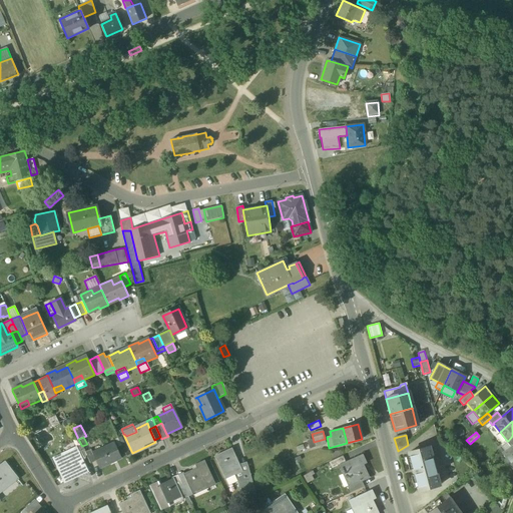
[(510,447),(506,442),(500,446),(504,451),(510,447)]
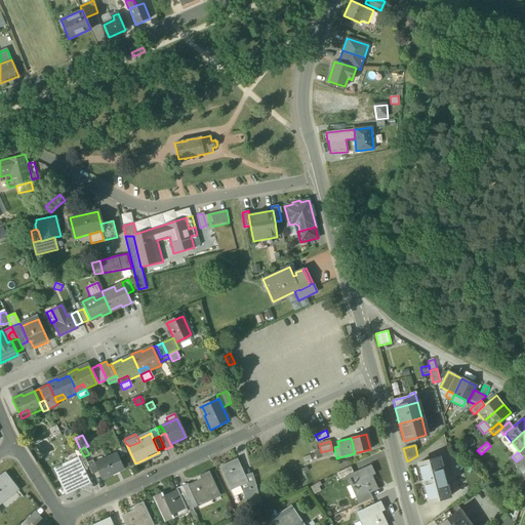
[(98,471),(102,479),(123,469),(116,453),(94,462),(98,471)]
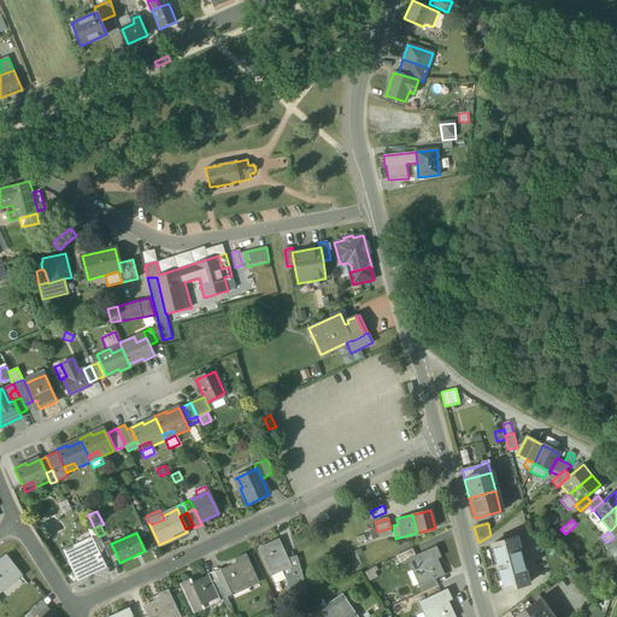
[(98,550),(104,547),(101,542),(99,536),(98,535),(90,538),(92,540),(93,540),(98,550)]
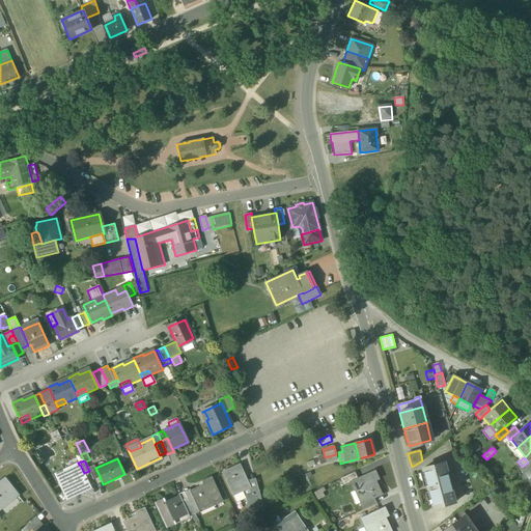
[(518,470),(523,477),(528,473),(530,470),(530,460),(528,463),(522,467),(518,470)]
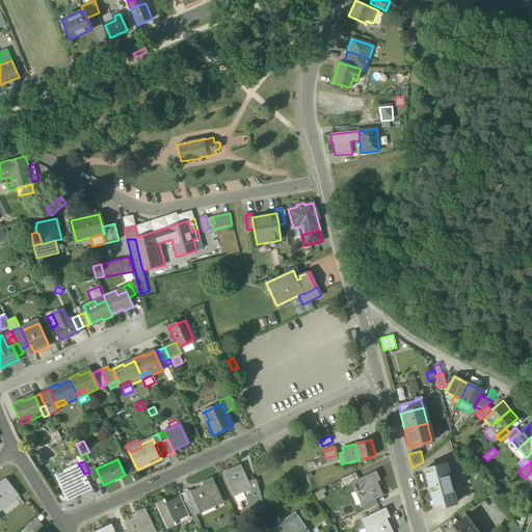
[(94,464),(87,468),(89,472),(94,480),(100,477),(96,469),(94,464)]
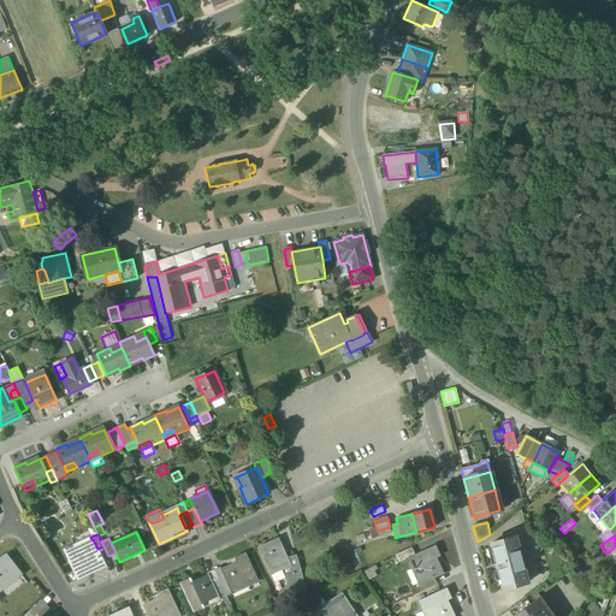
[(64,550),(78,579),(88,574),(87,572),(105,563),(98,549),(93,539),(92,539),(76,546),(75,545),(64,550)]
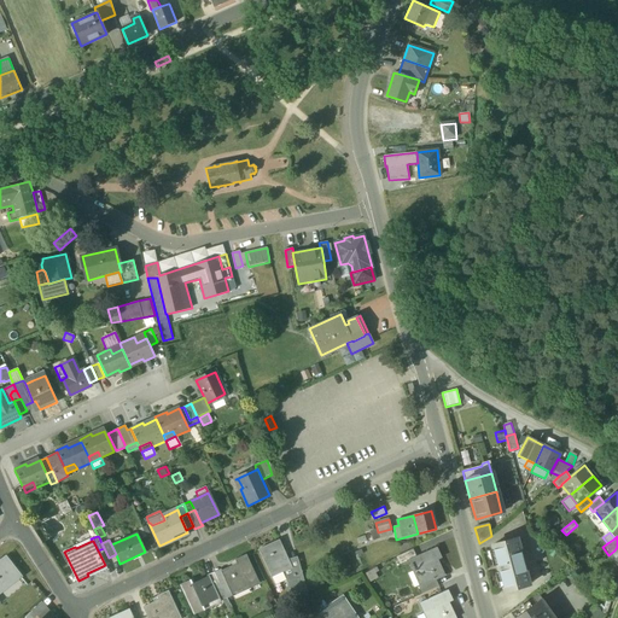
[(260,549),(272,577),(292,567),(287,558),(279,541),(260,549)]
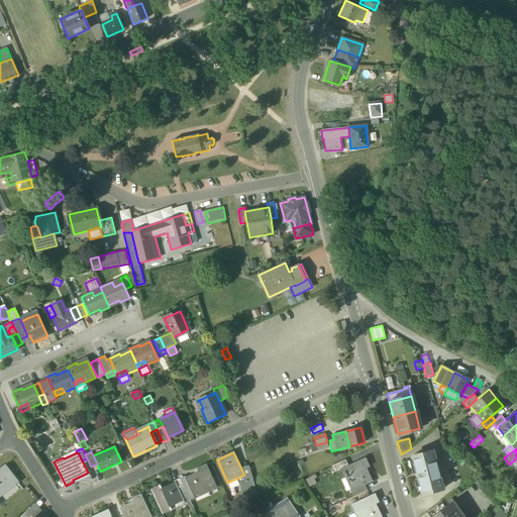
[(411,457),(421,495),(442,490),(432,452),(411,457)]
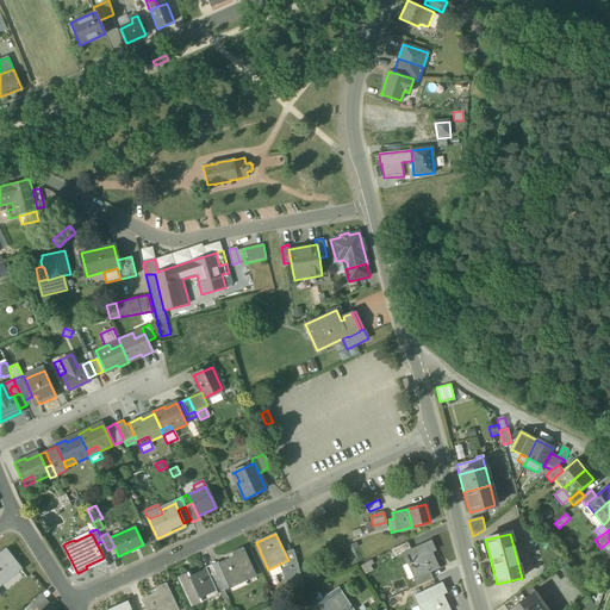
[(392,549),(396,556),(403,554),(411,549),(408,541),(392,549)]
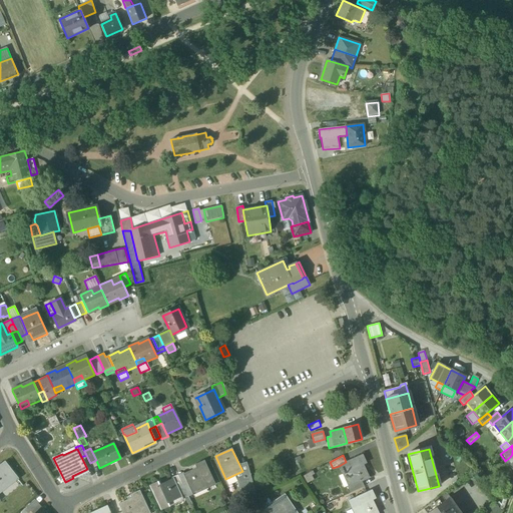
[(352,484),(352,485),(362,481),(369,477),(363,464),(366,463),(362,455),(346,462),(339,466),(343,474),(346,472),(352,484)]
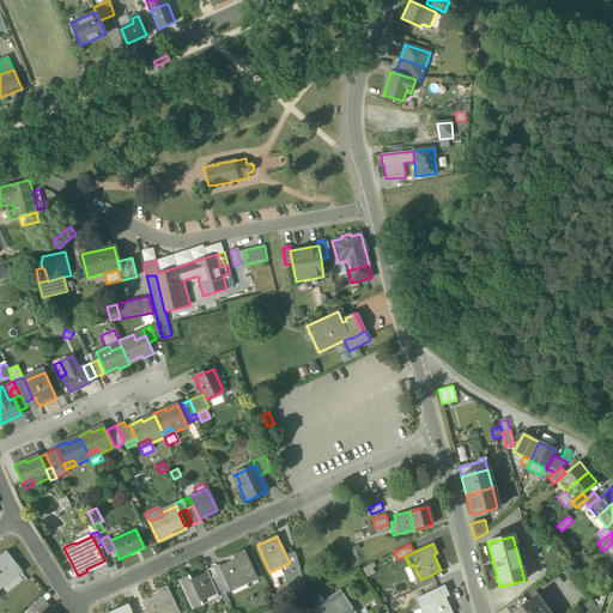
[(290,563),(292,566),(298,565),(293,548),(285,553),(290,563)]
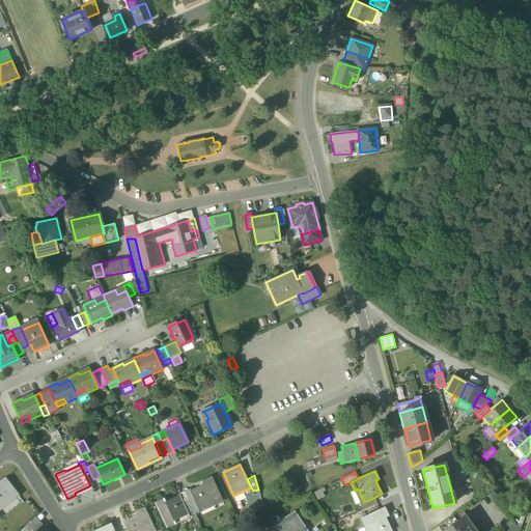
[(193,498),(198,508),(199,507),(213,502),(214,505),(222,501),(211,477),(202,481),(204,484),(190,491),(194,498),(193,498)]
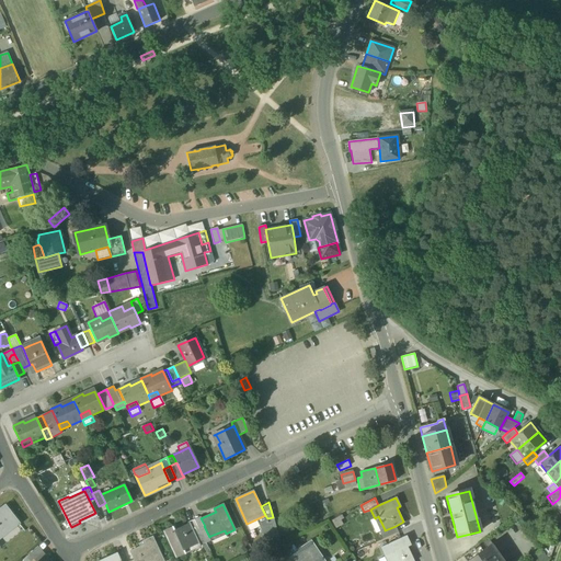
[(0,535),(6,530),(7,533),(19,524),(4,506),(0,510),(0,535)]
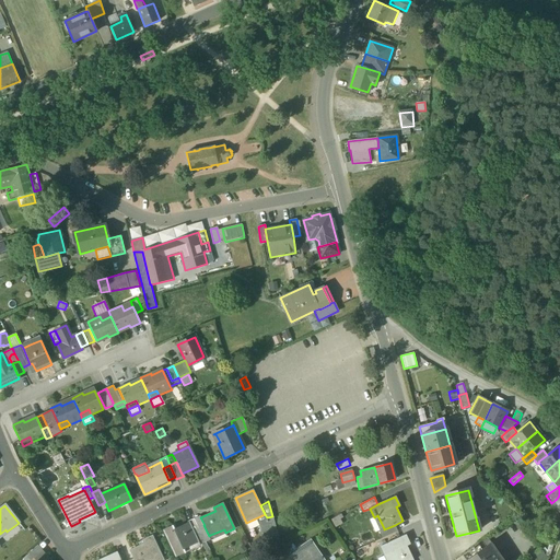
[(374,517),(381,531),(384,528),(377,515),(374,517)]
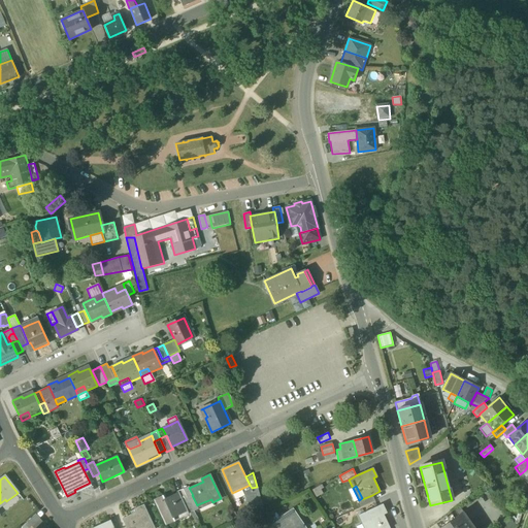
[(261,499),(257,487),(252,488),(255,500),(261,499)]
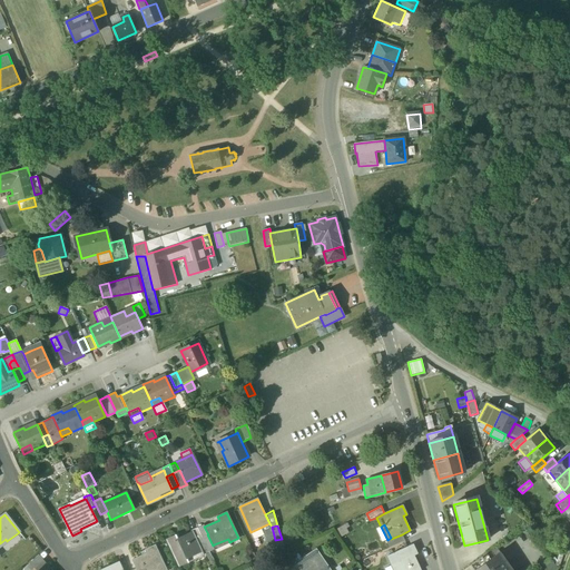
[(193,532),(196,540),(202,538),(197,527),(192,530),(193,532)]
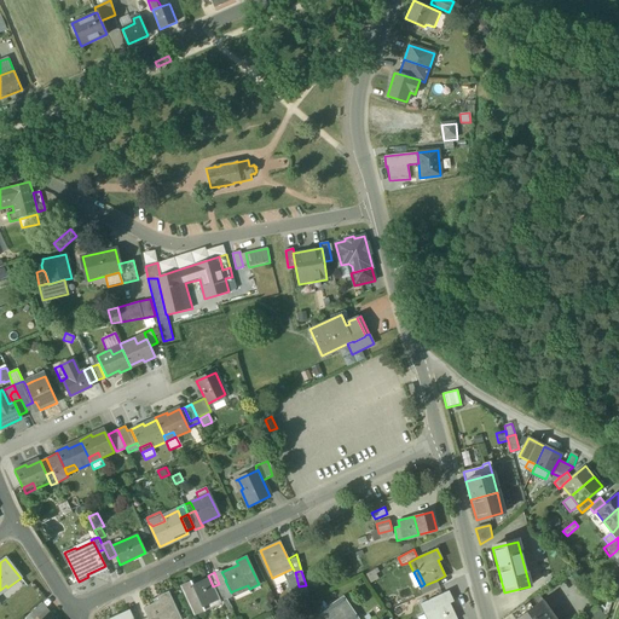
[(181,586),(195,614),(203,609),(202,606),(217,599),(218,599),(213,586),(209,578),(192,585),(191,582),(181,586)]
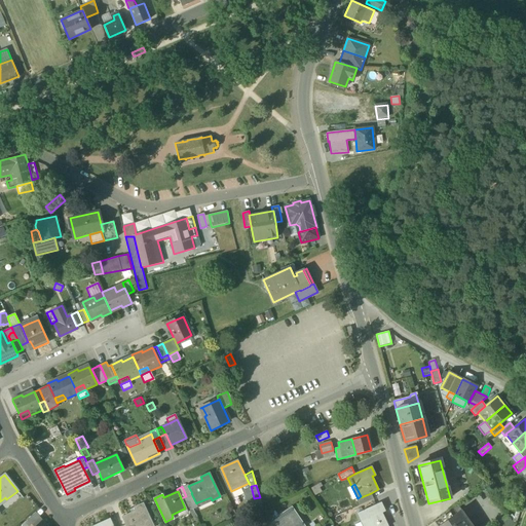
[(191,493),(186,496),(192,509),(198,506),(197,502),(196,503),(191,493)]
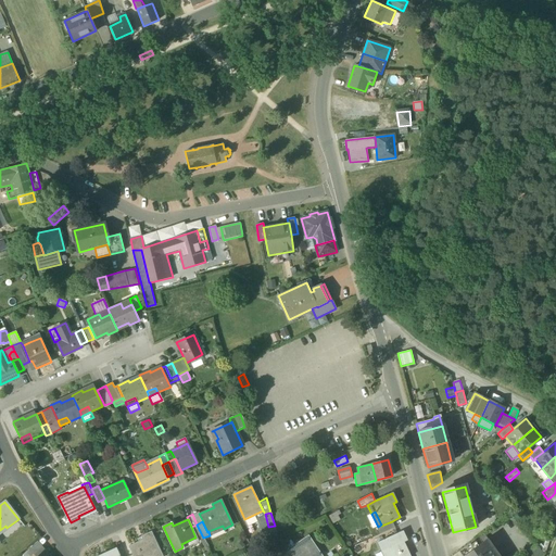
[(376,528),(379,534),(394,527),(392,521),(381,526),(381,525),(378,527),(376,528)]
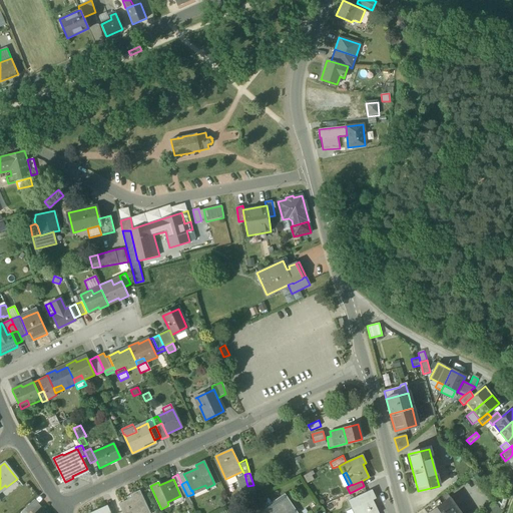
[(187,496),(181,484),(176,486),(180,496),(179,496),(181,499),(187,496)]
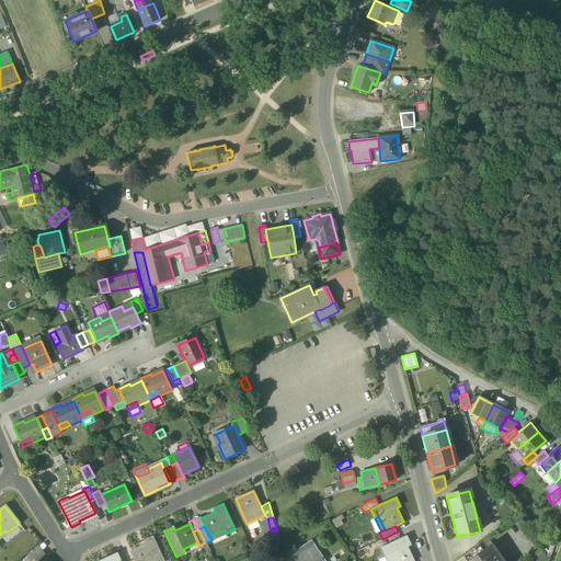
[(210,536),(212,540),(226,534),(225,530),(210,536)]
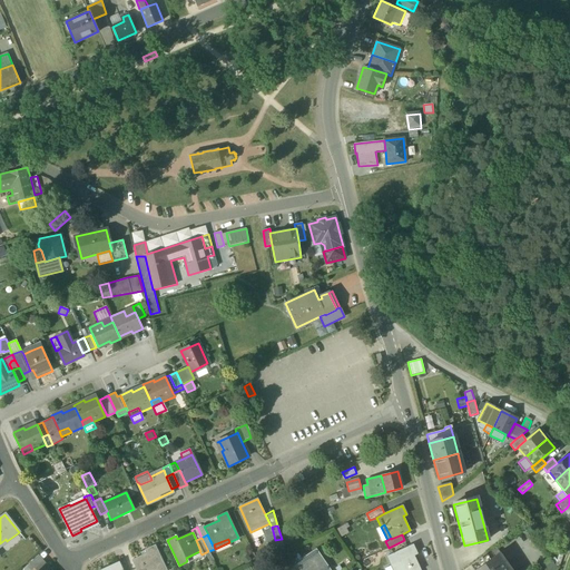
[(395,564),(397,569),(420,569),(414,556),(418,554),(413,544),(387,557),(391,566),(395,564)]
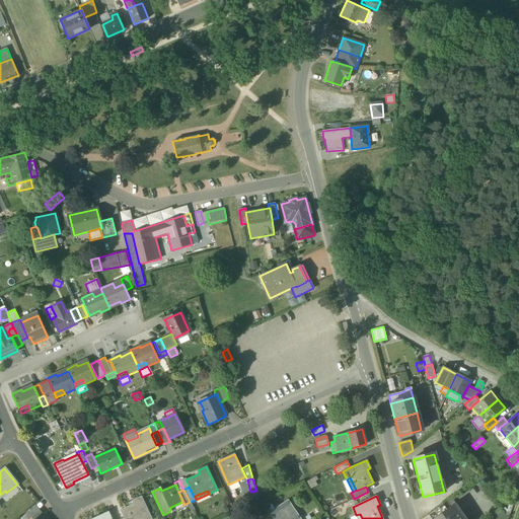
[(124,517),(124,518),(151,518),(141,497),(133,501),(134,504),(121,510),(124,517)]
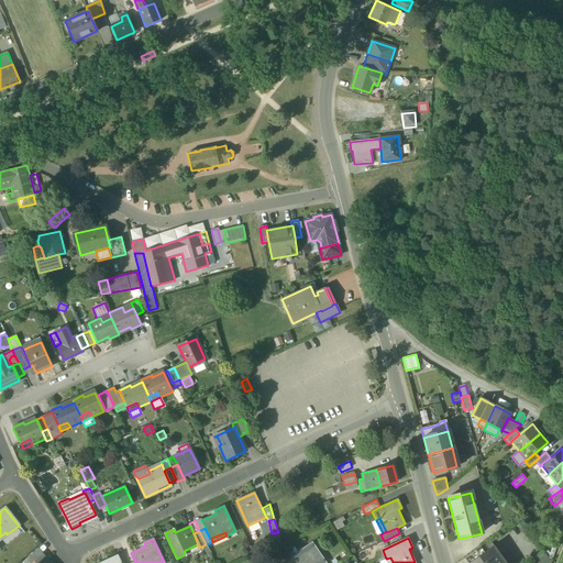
[(320,562),(315,553),(318,551),(312,543),(299,552),(289,559),(293,562),(320,562)]
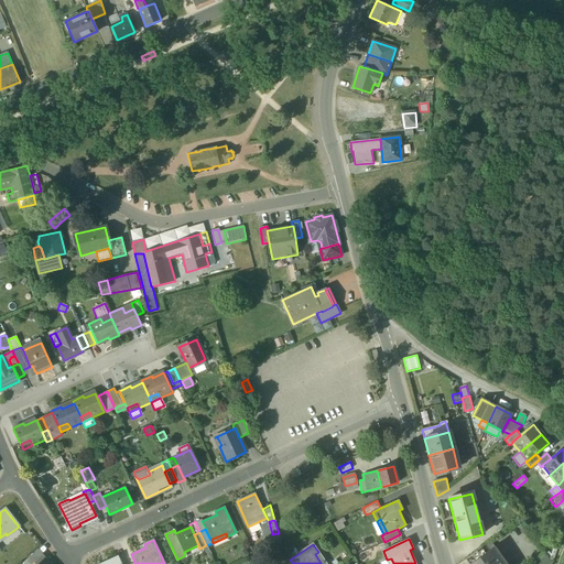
[(185,555),(199,549),(197,545),(184,552),(185,555)]
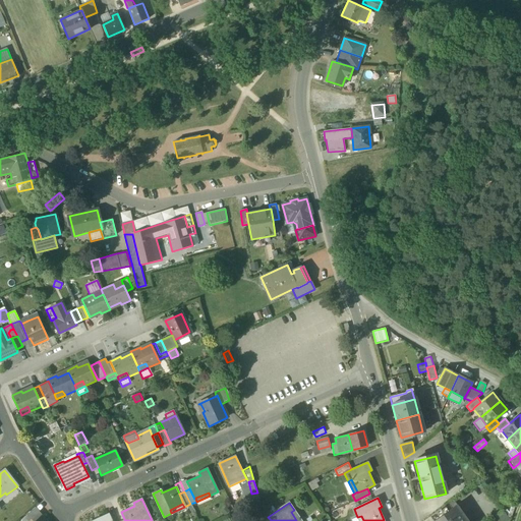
[(429,517),(432,520),(448,510),(445,506),(429,517)]
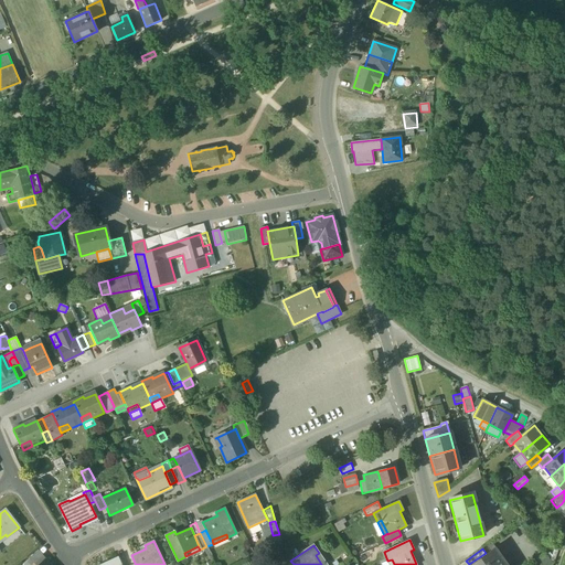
[(468,564),(503,564),(491,548),(486,553),(469,564),(468,564)]
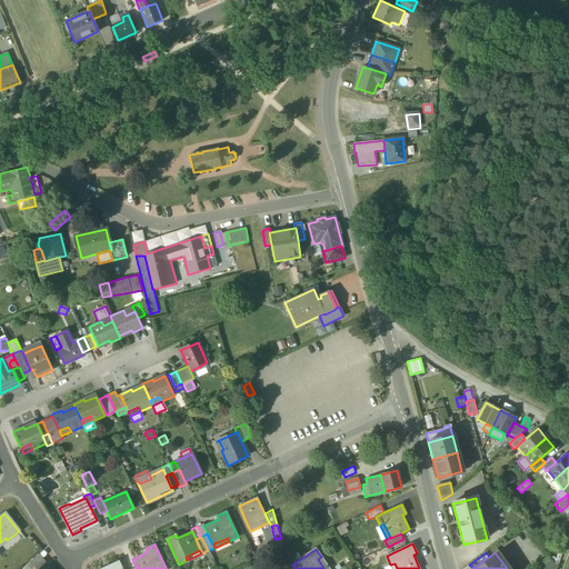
[(289,559),(292,565),(302,558),(298,553),(289,559)]
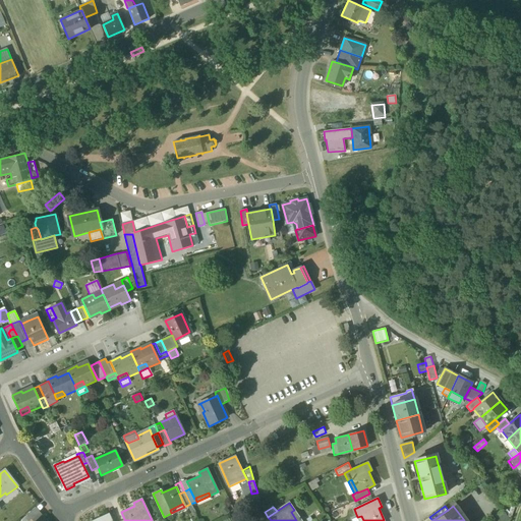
[(26,515),(32,520),(37,520),(42,517),(34,509),(26,515)]
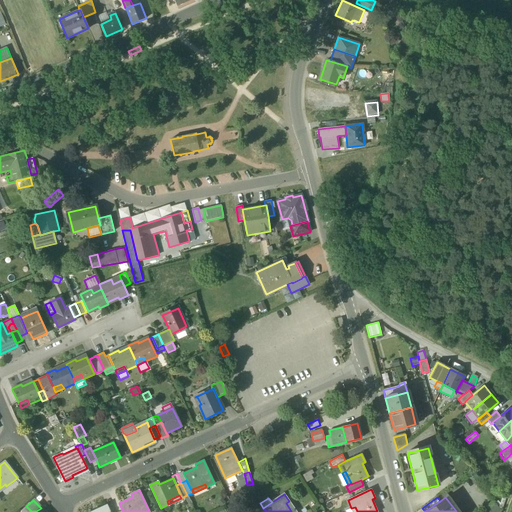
[(291,511),(296,511),(289,501),(286,503),(291,511)]
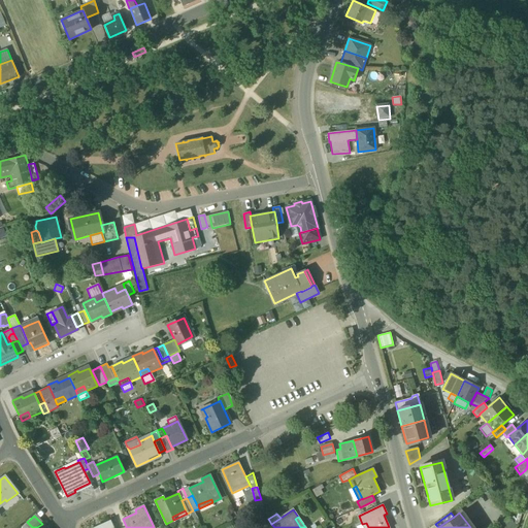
[(509,518),(500,526),(501,527),(513,527),(516,526),(514,524),(509,518)]
